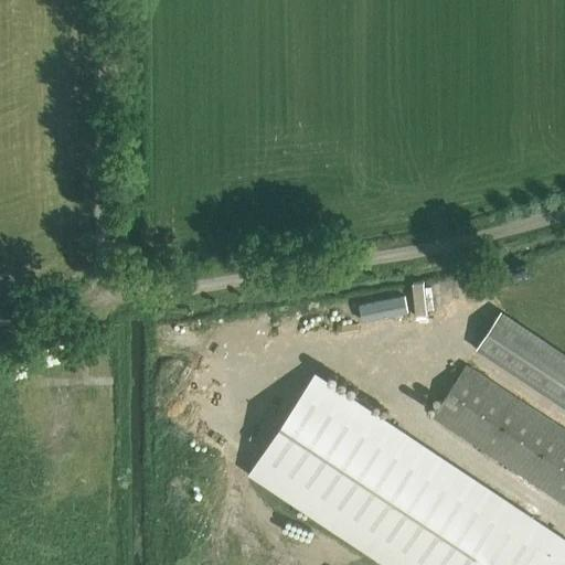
[(403,331),(471,313),(464,283),(382,304),(386,320),(400,317),(403,331)]
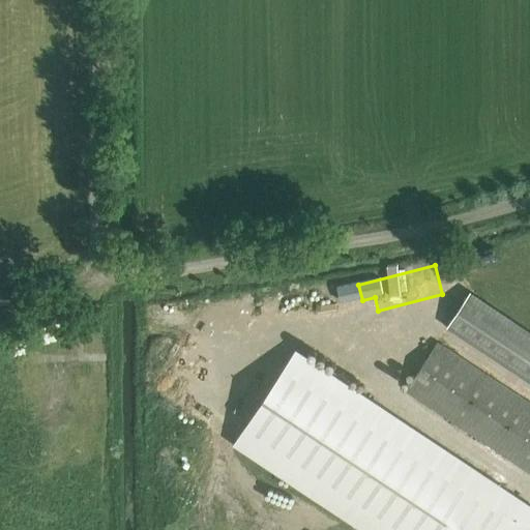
[(447,325),(529,380),(529,332),(469,293),(447,325)]
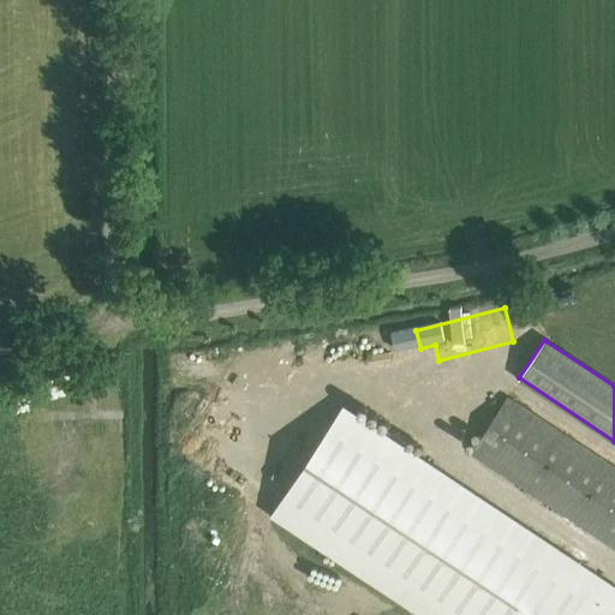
[(471,452),(614,547),(614,470),(507,399),(471,452)]
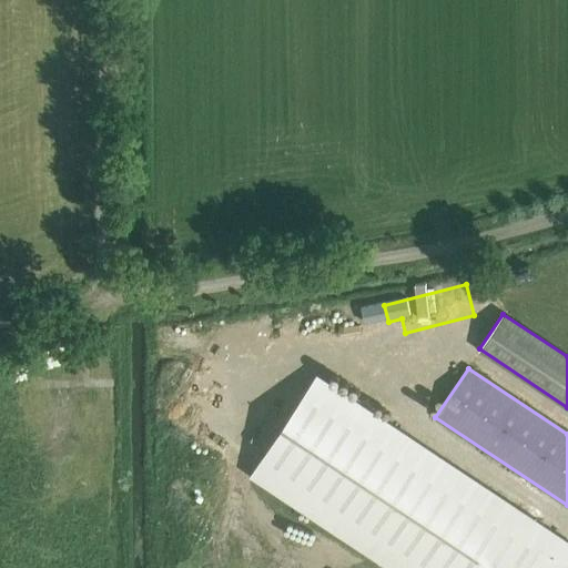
[(567,543),(317,375),(251,475),(391,567),(566,567),(567,566),(567,543)]
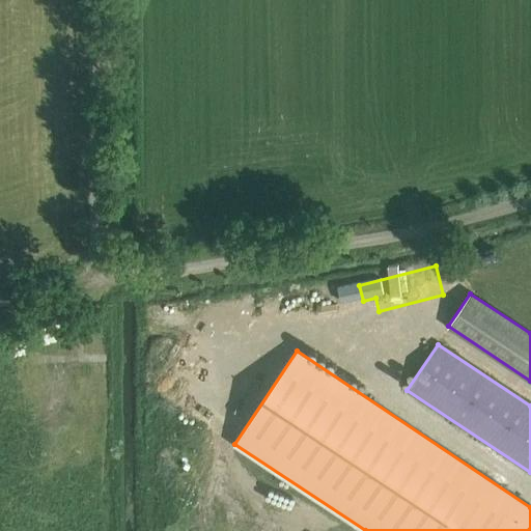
[(284,530),(318,530),(294,516),(284,530)]
